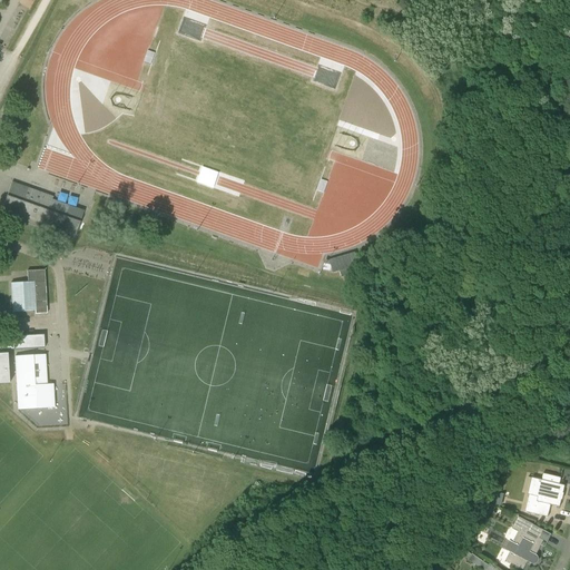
[(220,187),(224,175),(207,170),(204,183),(220,187)]
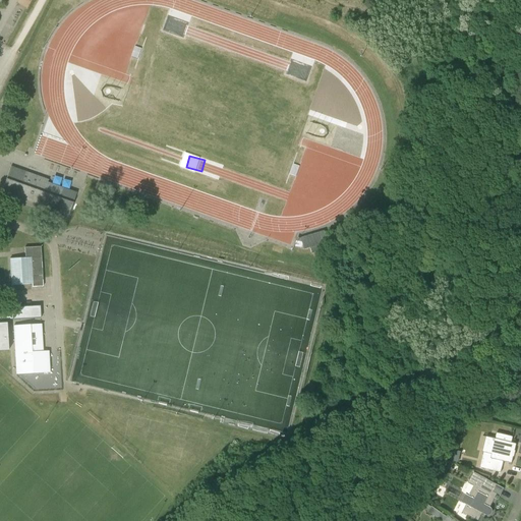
[(44,179),(10,167),(1,194),(67,218),(73,204),(66,200),(69,191),(43,181),(44,179)]
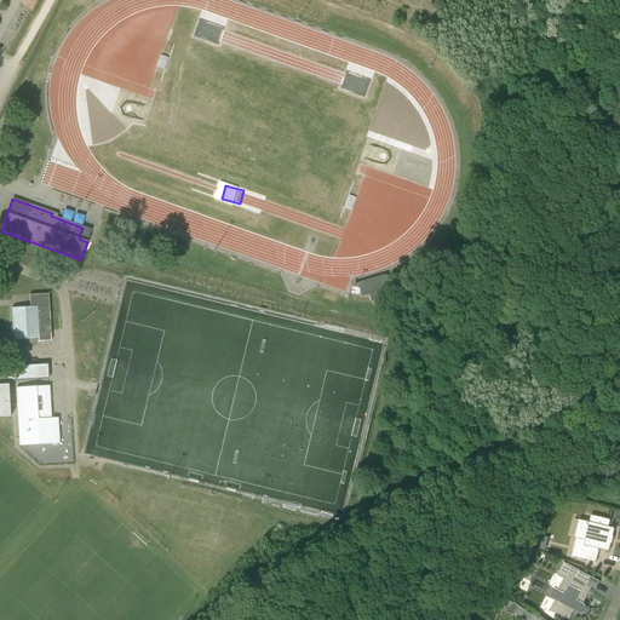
[(389,288),(385,280),(366,286),(360,288),(362,297),(389,288)]
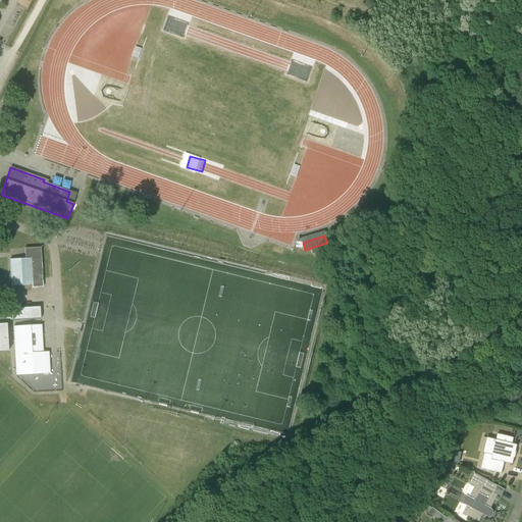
[(33,284),(32,277),(42,277),(41,248),(24,249),(24,259),(9,260),(11,286),(33,284)]
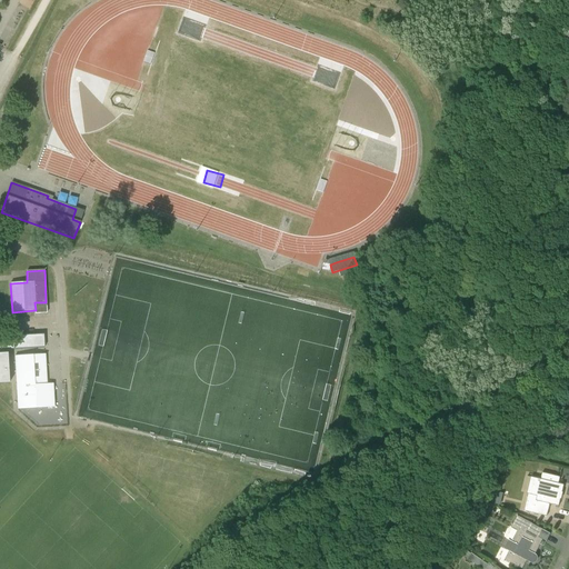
[(0,336),(0,349),(41,348),(41,335),(0,336)]
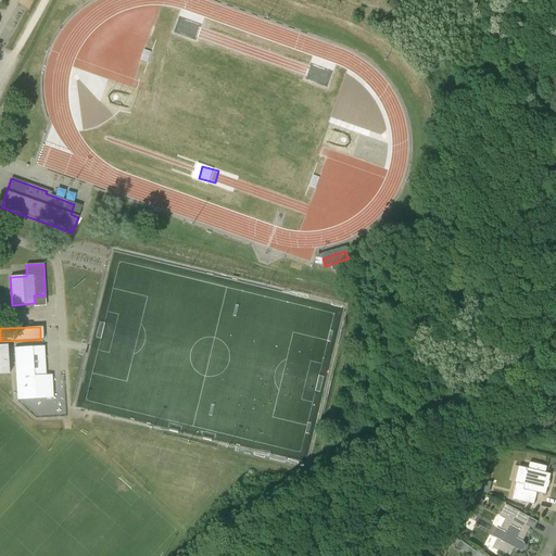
[(43,346),(14,348),(17,400),(52,397),(51,375),(46,376),(43,346)]
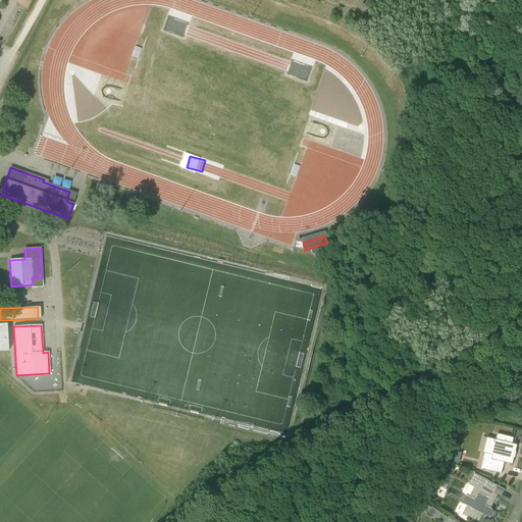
[(513,453),(516,452),(517,445),(512,444),(514,437),(498,434),(496,439),(490,438),(487,454),(484,453),(480,469),(502,474),(504,463),(513,465),(514,458),(512,456),(513,453)]
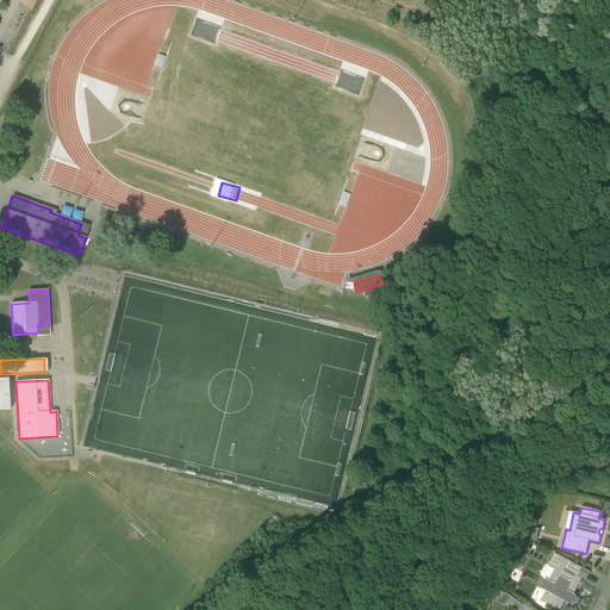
[(540,529),(530,528),(527,540),(536,542),(540,529)]
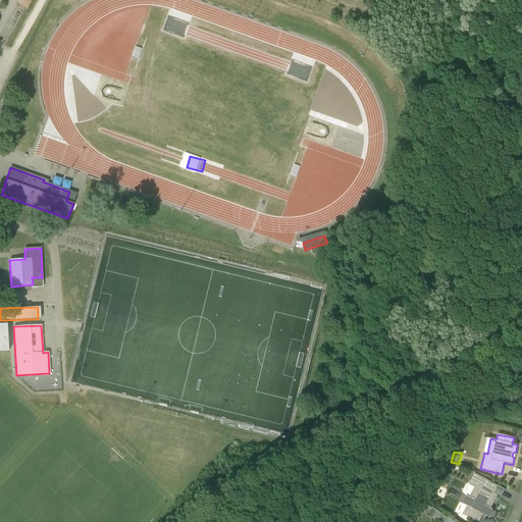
[(478,521),(483,514),(487,516),(485,519),(486,520),(487,520),(489,520),(490,520),(491,520),(492,519),(493,518),(494,518),(494,517),(496,516),(496,515),(497,514),(497,513),(497,512),(497,511),(496,510),(496,509),(505,489),(474,473),(469,484),(474,487),(469,498),(467,497),(463,504),(467,506),(463,514),(478,521)]
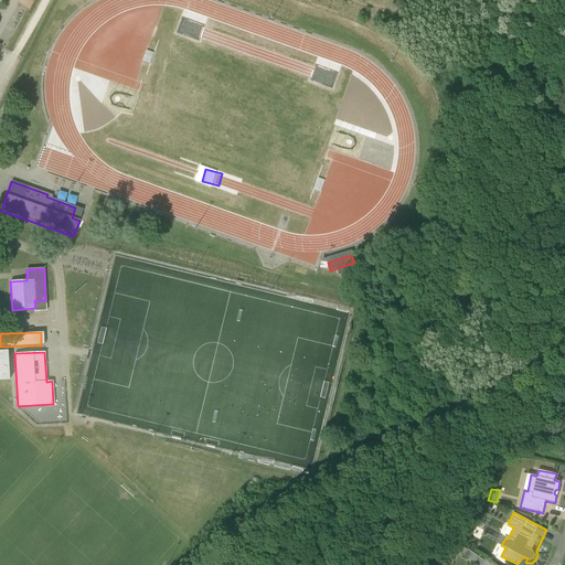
[(488,564),(490,563),(486,560),(484,561),(468,550),(464,555),(477,564),(488,564)]
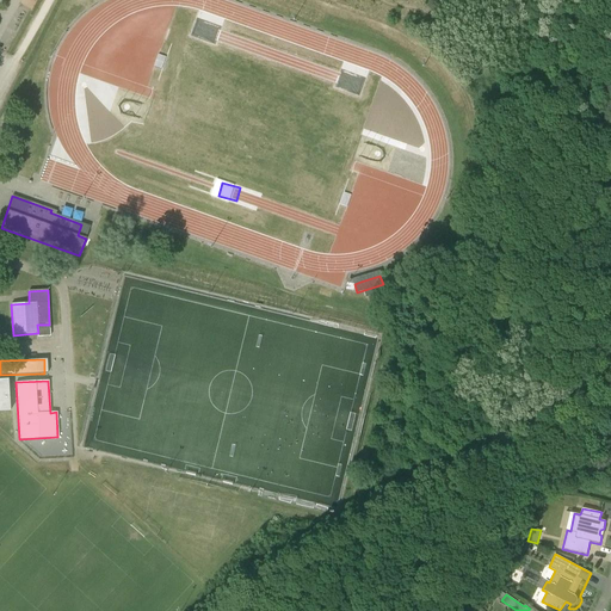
All buildings are outlined.
